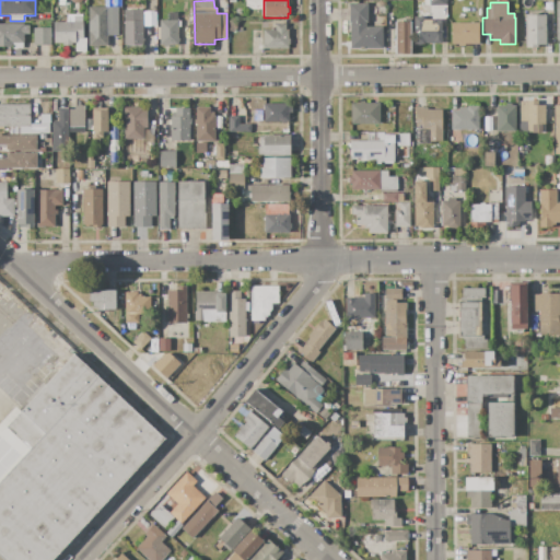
[(349,4),(368,4),(368,23),(366,23),(366,27),(383,27),(383,49),(366,49),(364,50),(359,50),(358,49),(350,49),(350,23),(349,23),(349,4)]
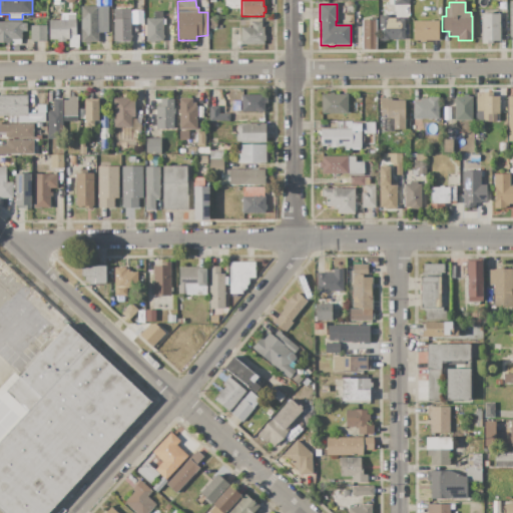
[(81,6),(98,6),(98,7),(107,7),(108,33),(98,33),(98,42),(90,42),(90,45),(85,45),(85,42),(81,42),(81,6)]
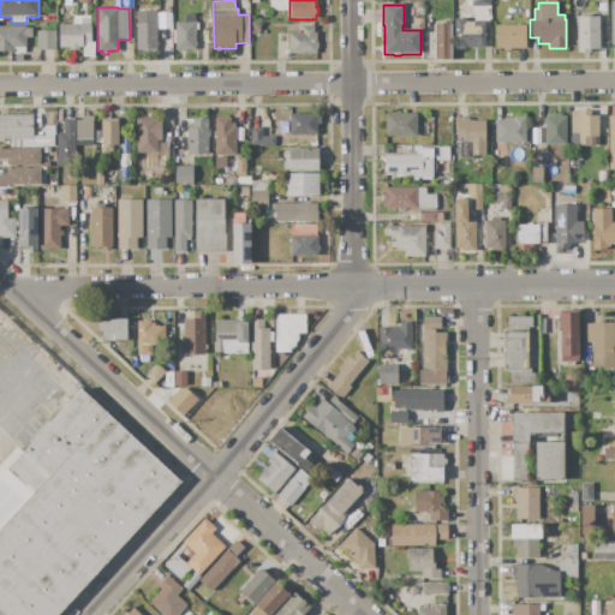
[(136,12),(156,11),(157,49),(147,49),(147,52),(141,53),(141,49),(136,49),(136,12)]
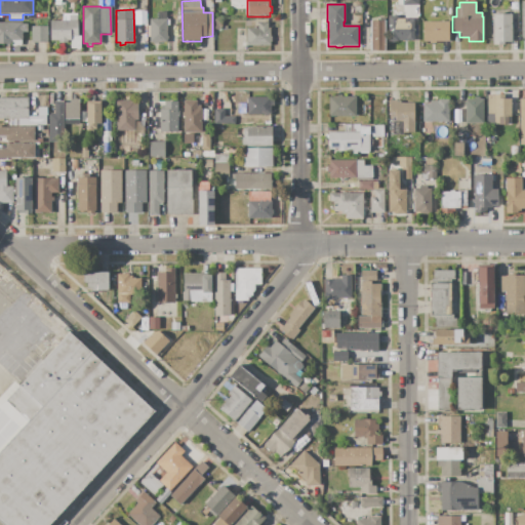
[(135,10),(146,9),(147,23),(135,23),(135,10)]
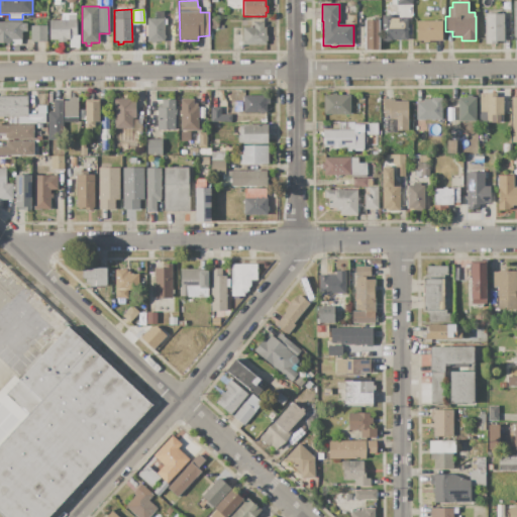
[(146,19),(153,19),(153,18),(156,18),(156,12),(164,11),(164,19),(164,20),(166,20),(166,25),(164,25),(165,42),(156,42),(156,43),(150,43),(150,42),(147,42),(147,36),(144,36),(144,25),(146,25),(146,19)]
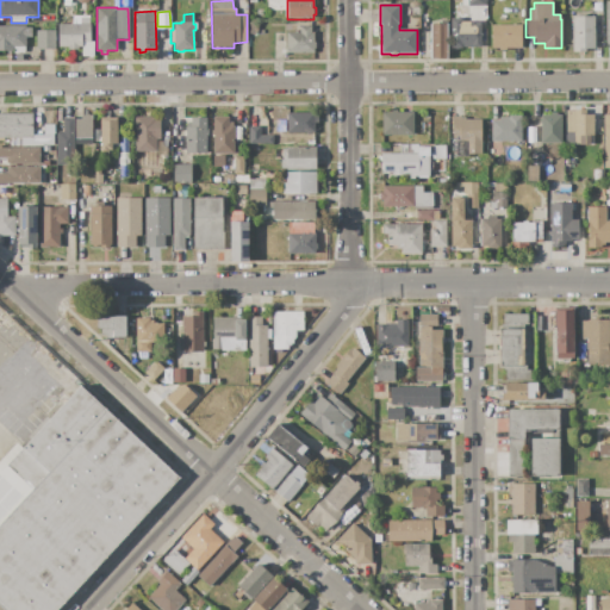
[(58,24),(70,24),(70,20),(75,20),(75,17),(89,16),(89,24),(91,24),(91,42),(94,42),(94,56),(82,57),(82,48),(79,48),(79,50),(68,50),(67,48),(57,48),(57,38),(58,38),(58,24)]
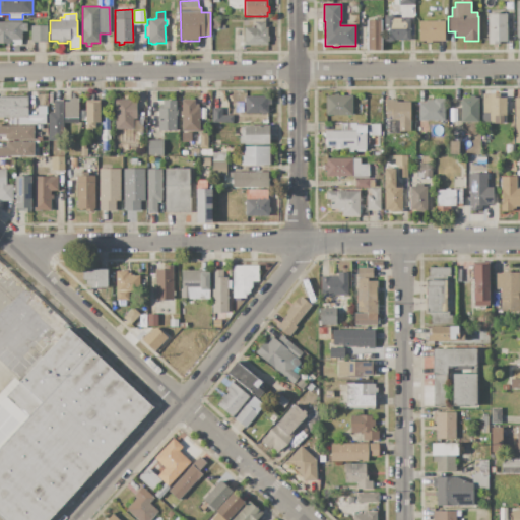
[(488,14),(507,14),(507,42),(500,42),(500,44),(497,44),(497,47),(494,47),(494,44),(488,44),(488,14)]
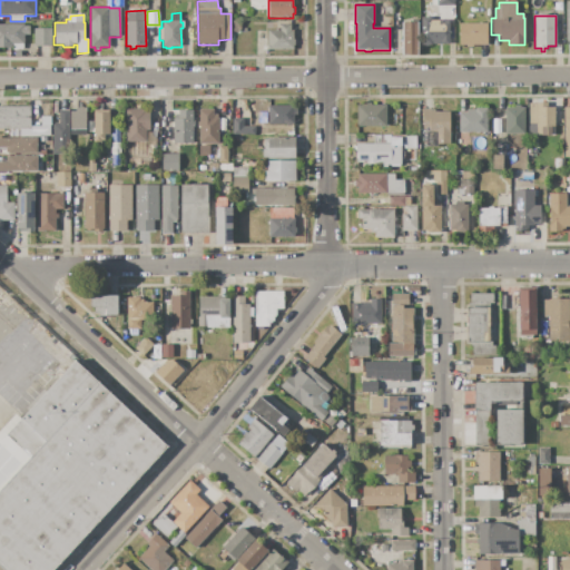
[(421,17),(432,17),(432,20),(450,20),(450,45),(441,45),(441,43),(432,43),(432,46),(421,46),(421,17)]
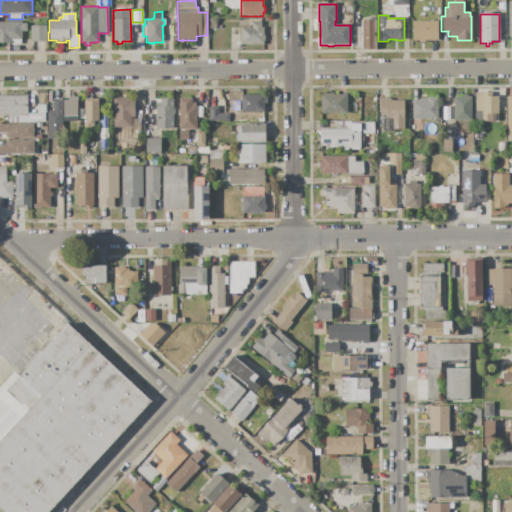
[(208,19),(216,19),(216,28),(209,29),(208,19)]
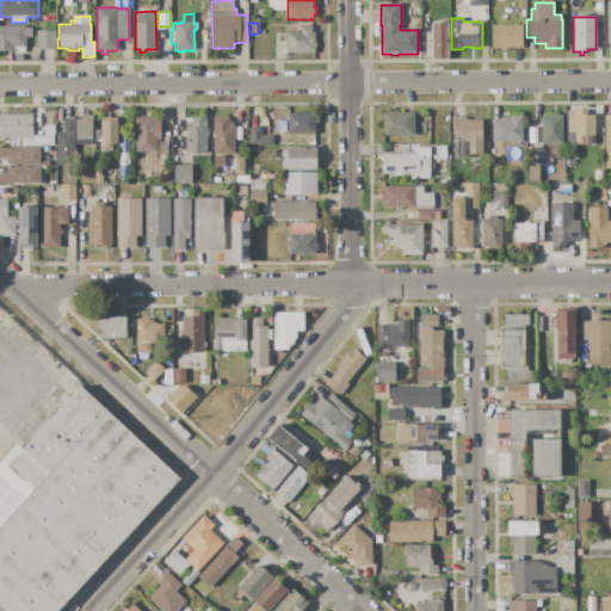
[(430,24),(449,24),(449,60),(431,60),(430,24)]
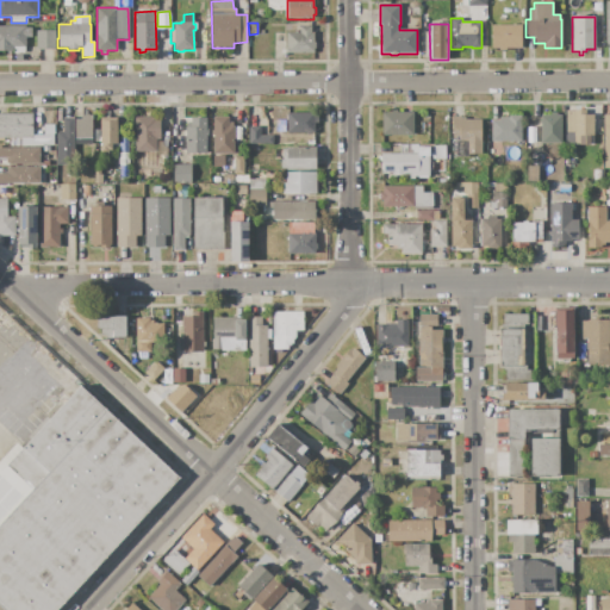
[(0,25),(26,25),(26,27),(31,27),(31,37),(26,37),(26,47),(25,47),(25,54),(7,55),(7,51),(0,51),(0,25)]
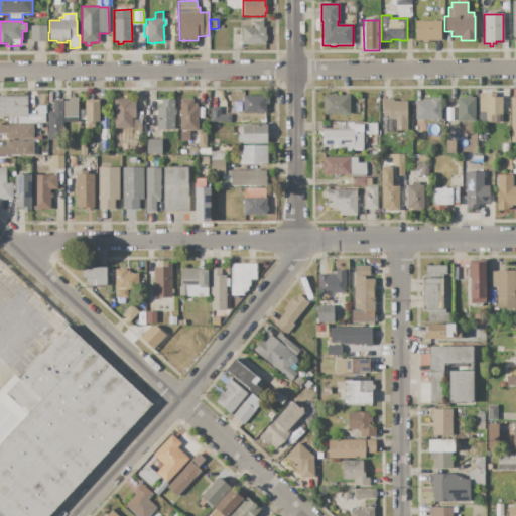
[(415,22),(442,21),(442,40),(429,40),(429,42),(422,42),(422,40),(415,40),(415,22)]
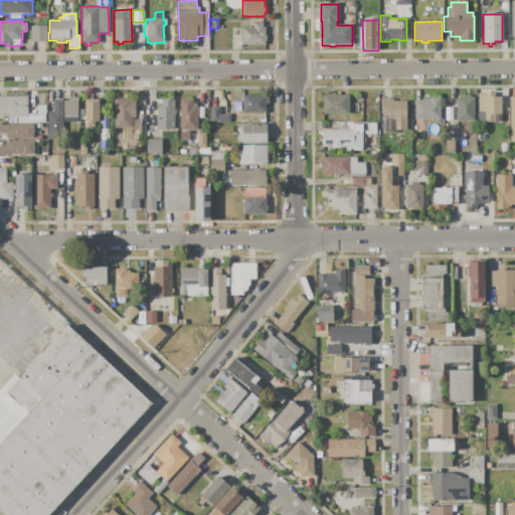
[(241,28),(252,28),(252,22),(263,22),(263,28),(265,28),(265,35),(267,35),(267,41),(266,41),(266,45),(241,45),(241,28)]
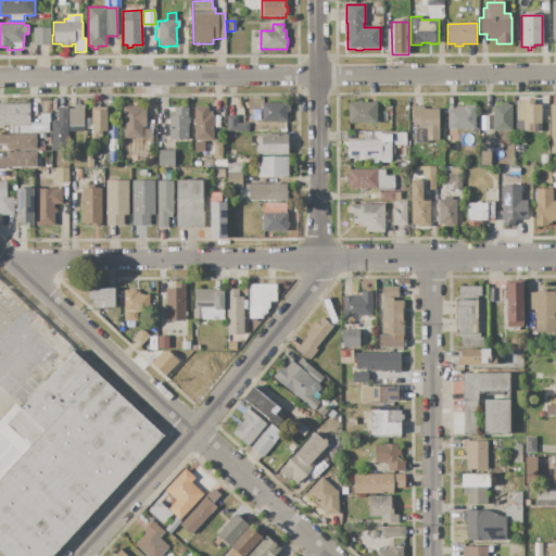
[(34,28),(50,28),(51,46),(34,46),(34,28)]
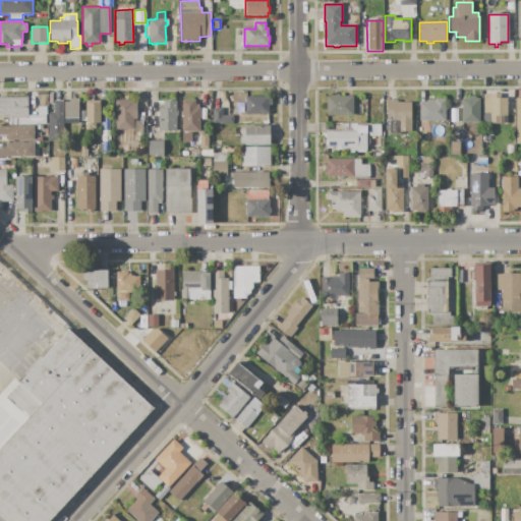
[(326,96),(334,96),(334,94),(339,94),(339,96),(353,96),(353,115),(326,115),(326,96)]
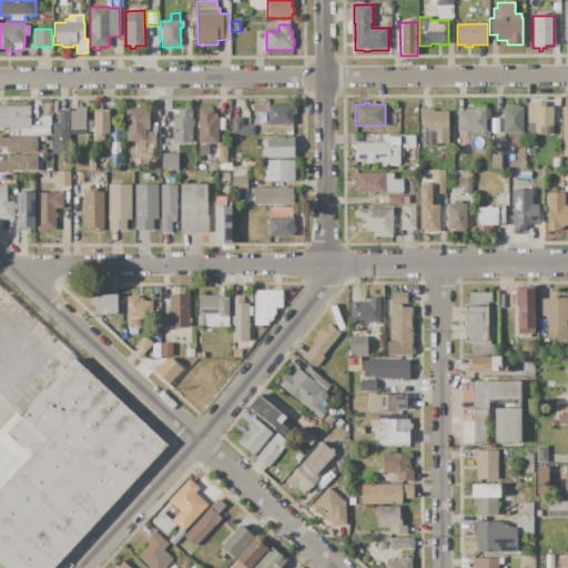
[(527,103),(534,103),(534,102),(546,102),(546,107),(553,107),(553,135),(534,135),(534,148),(527,148),(527,103)]
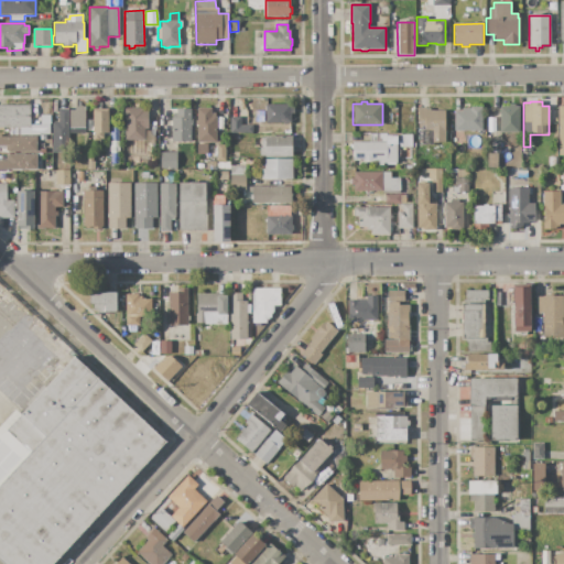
[(266,105),(294,105),(294,114),(291,114),(291,123),(266,123),(266,105)]
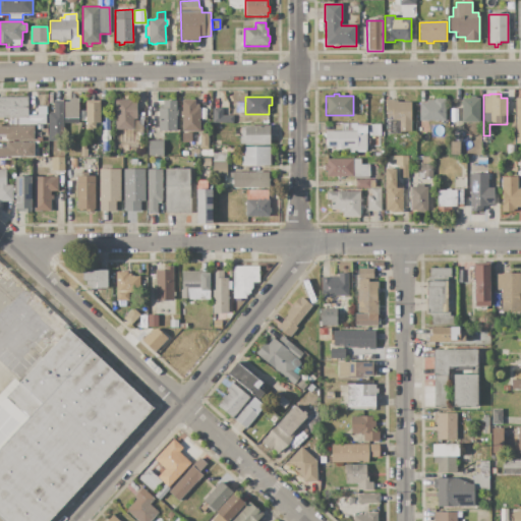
[(464,99),(470,99),(470,97),(475,97),(475,99),(479,99),(479,122),(464,122),(464,99)]
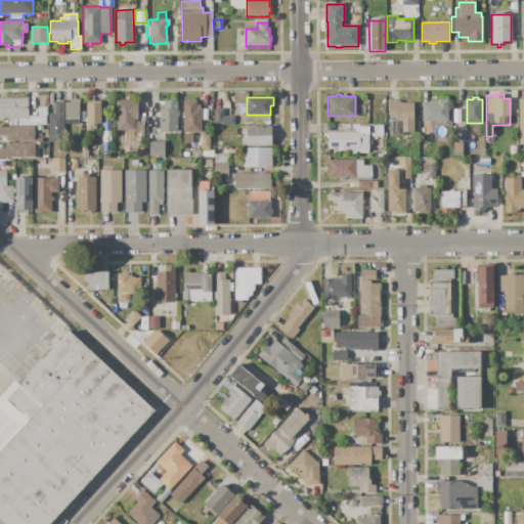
[(0,98),(29,98),(29,118),(3,118),(3,115),(0,115),(0,98)]
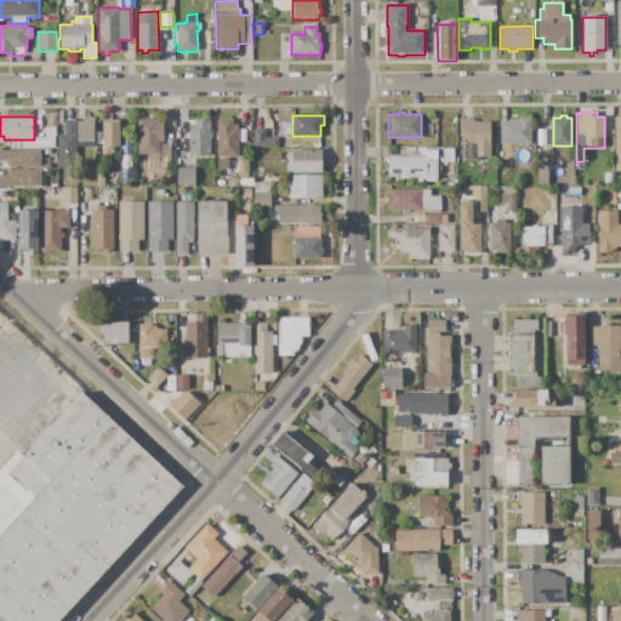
[(77,121),(83,121),(83,118),(93,118),(93,148),(77,148),(77,121)]
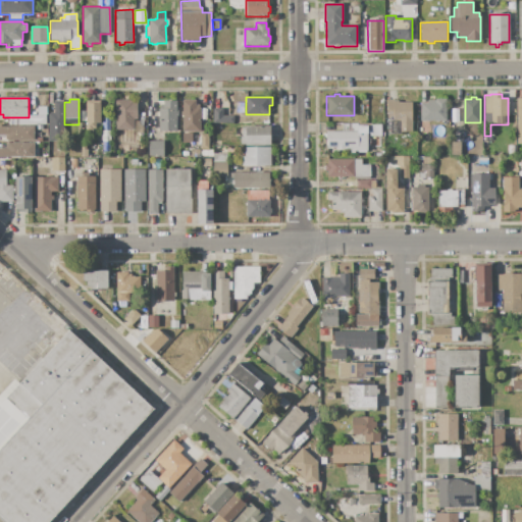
[(420,103),(427,103),(427,100),(435,100),(435,99),(447,99),(447,121),(420,121),(420,103)]
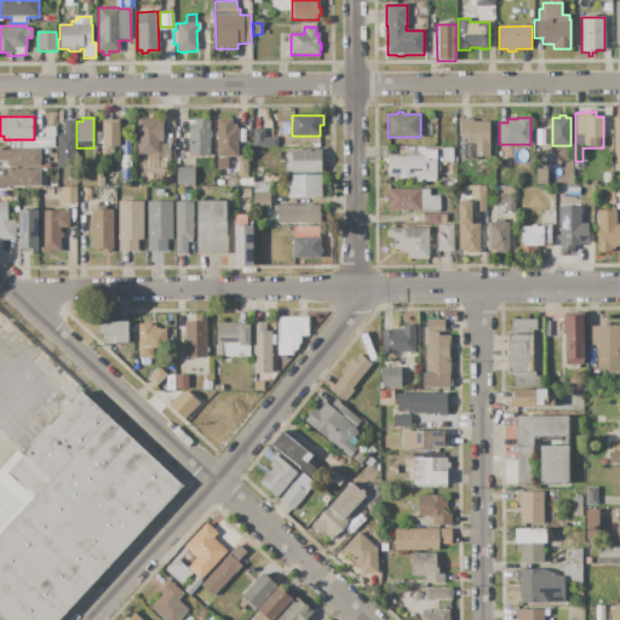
[(137,119),(159,119),(159,121),(162,121),(162,142),(159,142),(159,154),(137,154),(137,119)]
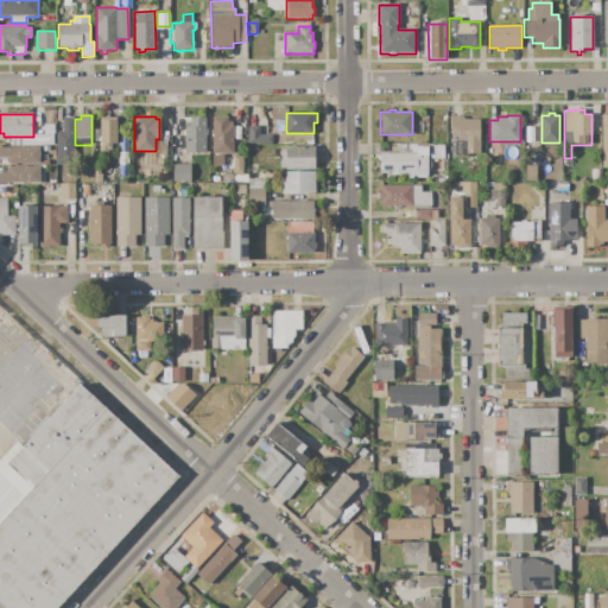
[(213,118),(228,116),(228,122),(232,122),(232,126),(233,126),(233,153),(213,153),(213,134),(211,134),(211,131),(213,131),(213,126),(211,126),(211,121),(213,121),(213,118)]
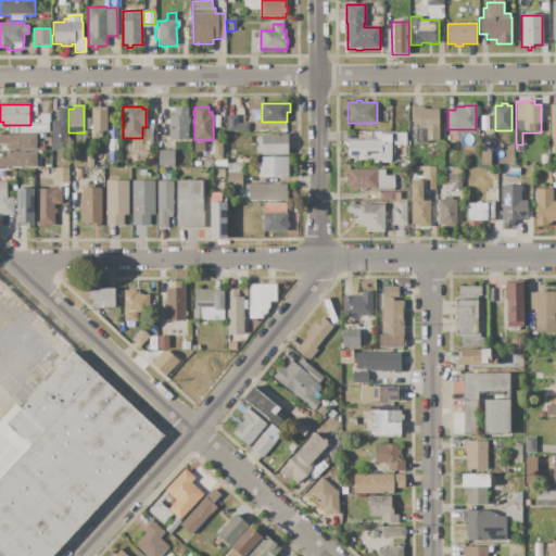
[(412,106),(419,106),(419,108),(424,108),(424,109),(439,109),(439,141),(427,141),(427,128),(418,128),(418,125),(412,125),(412,106)]
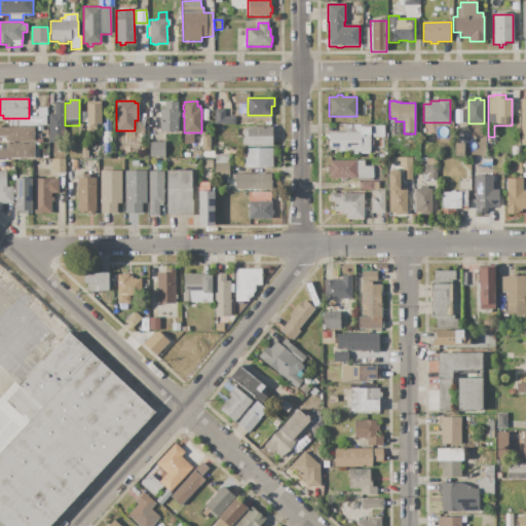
[(49,117),(54,117),(54,102),(64,102),(64,143),(49,143),(49,117)]
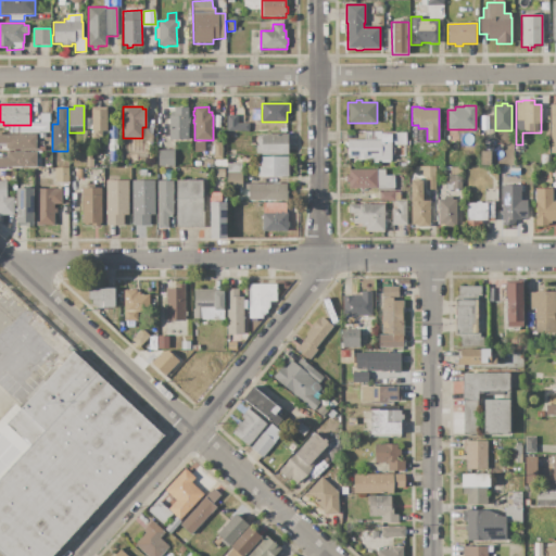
[(91,108),(108,108),(108,130),(105,130),(105,131),(102,131),(102,138),(100,138),(100,140),(91,140),(91,129),(86,129),(86,117),(91,117),(91,108)]
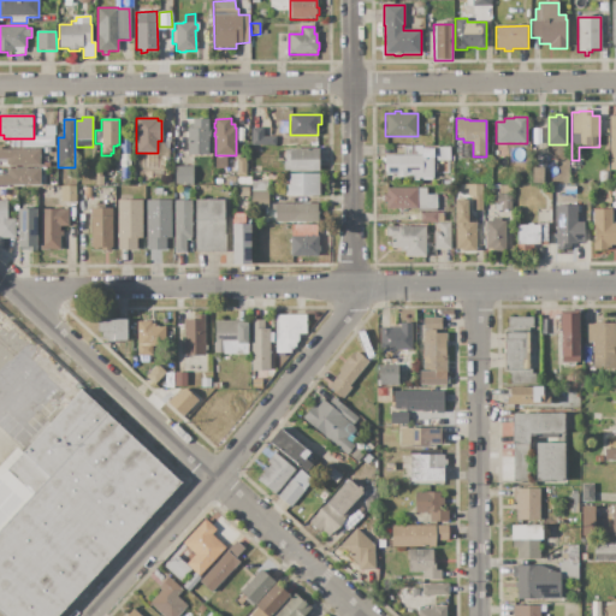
[(188,124),(193,124),(193,119),(208,119),(208,130),(209,130),(209,137),(208,137),(208,155),(188,155),(188,124)]
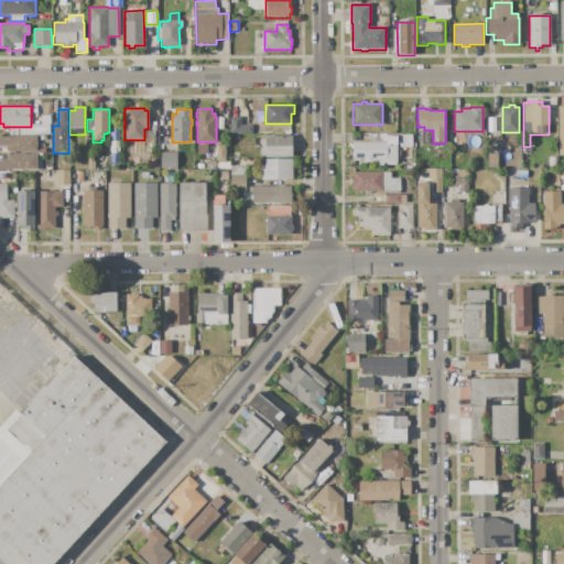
[(230,118),(240,118),(240,123),(251,123),(251,126),(257,126),(257,127),(259,127),(259,130),(257,130),(257,132),(251,132),(251,133),(230,133),(230,118)]
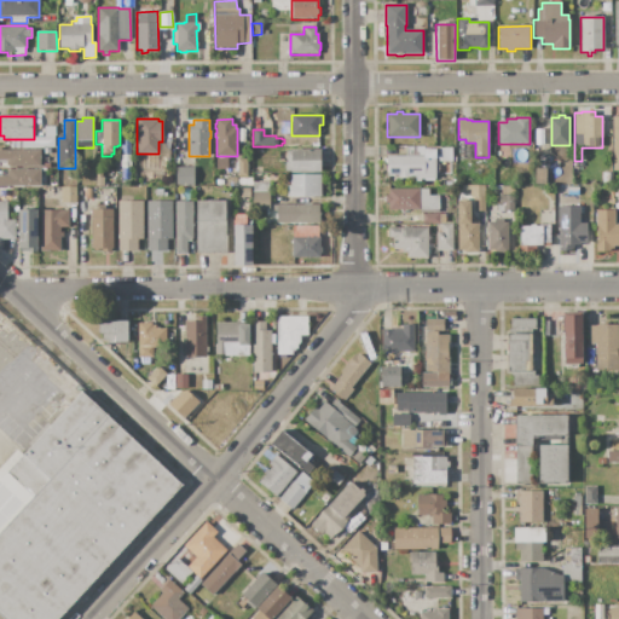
[(386,156),(406,156),(406,146),(424,146),(424,149),(435,149),(435,161),(438,165),(438,172),(435,174),(435,179),(420,179),(420,181),(416,181),(416,177),(410,177),(410,178),(408,178),(401,178),(398,178),(398,177),(386,177),(386,156)]
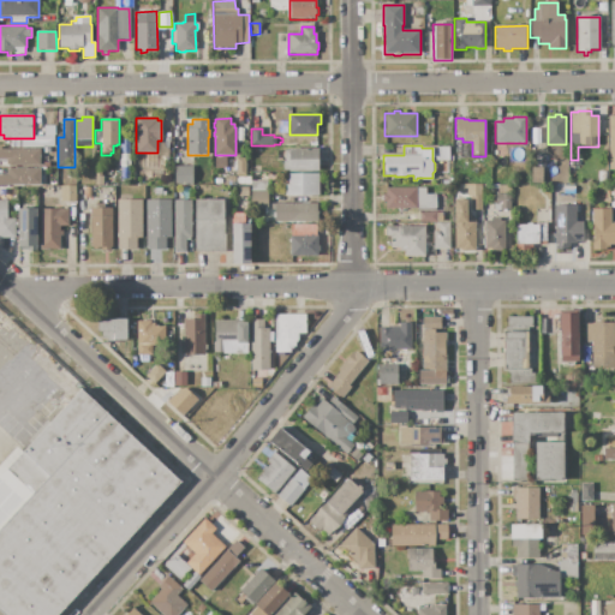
[(436,147),(449,147),(449,161),(436,161),(436,147)]
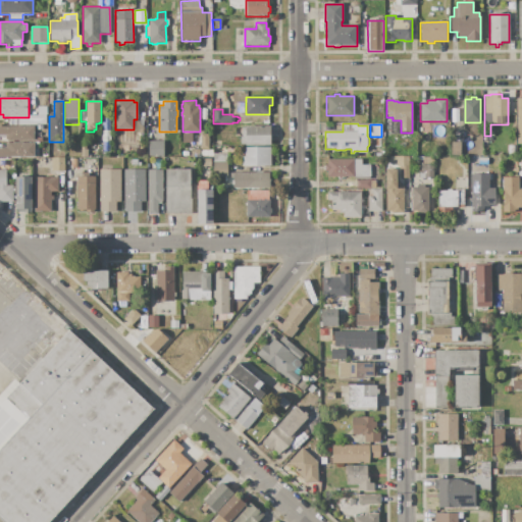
[(0,126),(34,126),(34,141),(6,141),(6,136),(0,136),(0,126)]
